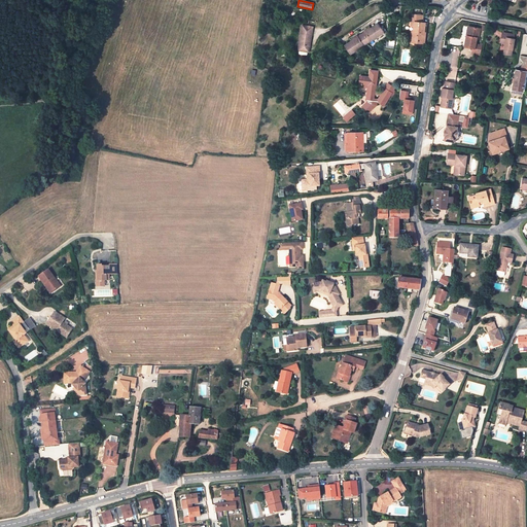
[(423,23),(423,15),(412,14),(411,27),(413,27),(413,32),(412,32),(411,37),(413,37),(413,42),(417,43),(417,42),(419,42),(419,43),(424,44),(425,33),(424,33),(425,29),(425,23),(423,23)]
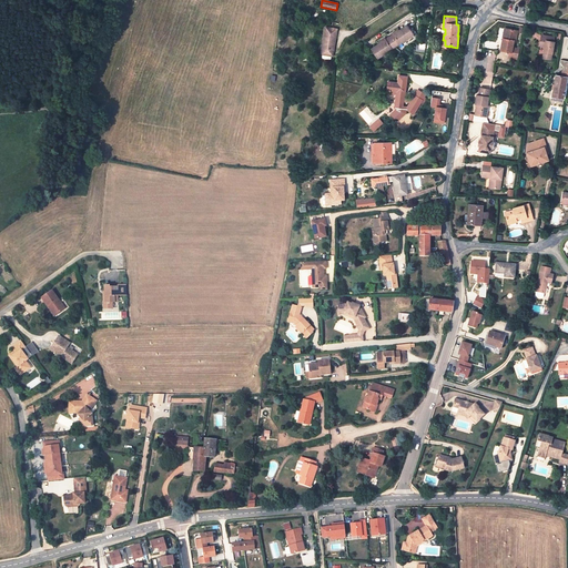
[(377,59),(414,36),(407,26),(399,30),(393,34),(386,39),(378,44),(371,49),(377,59)]
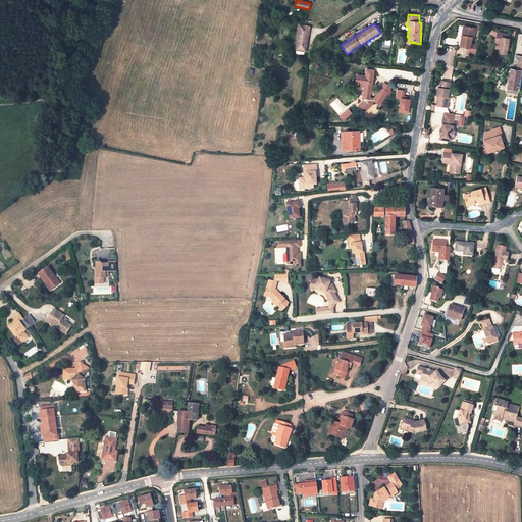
[(305,51),(306,52),(310,27),(299,25),(296,50),(297,50),(297,53),(297,54),(303,55),(303,54),(305,52),(305,51)]
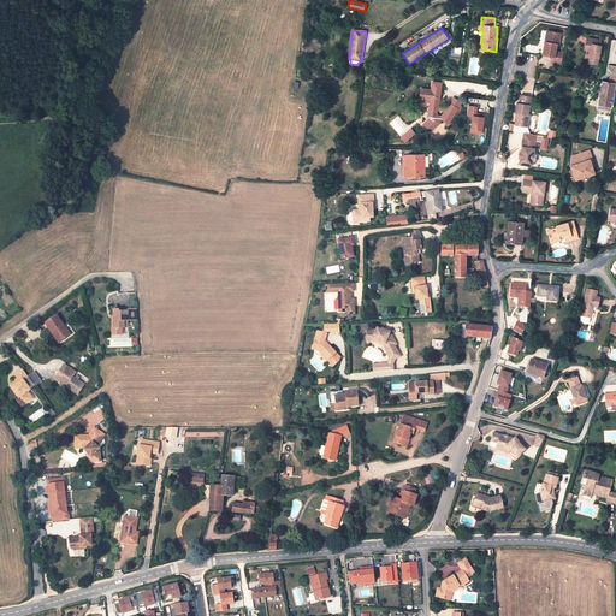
[(545,41),(543,54),(549,55),(552,57),(555,57),(556,52),(557,45),(560,45),(562,34),(549,31),(548,41),(545,41)]
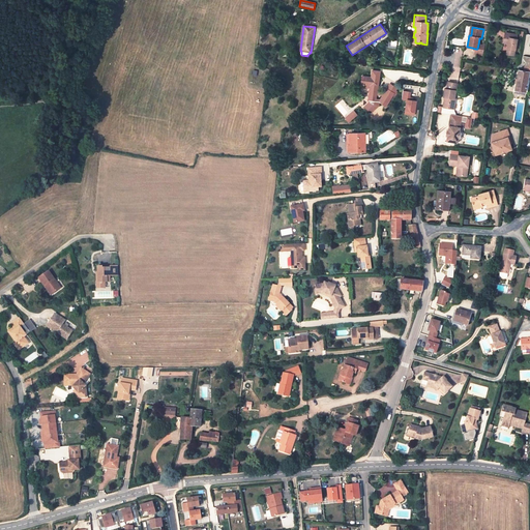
[(508,43),(507,51),(509,51),(508,55),(513,55),(517,39),(516,39),(517,34),(507,33),(506,38),(504,38),(503,42),(508,43)]
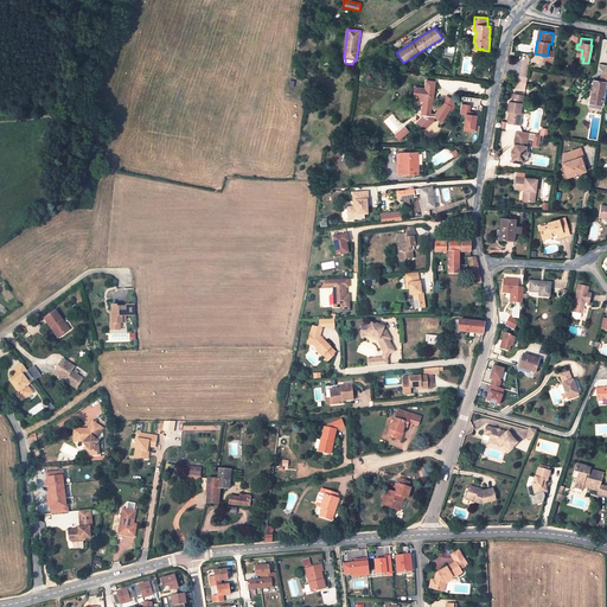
[(553,52),(548,51),(547,56),(544,56),(543,62),(553,63),(555,51),(554,50),(553,52)]
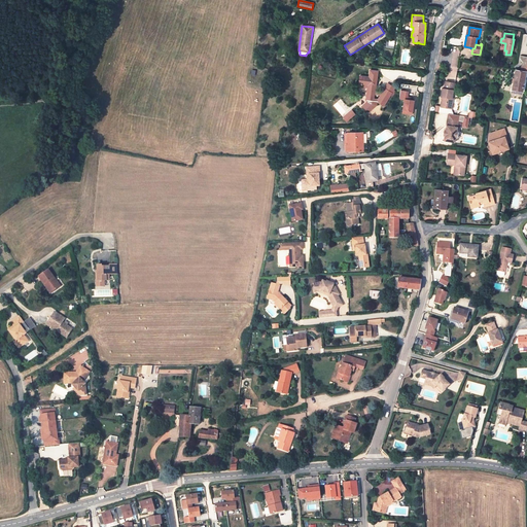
[(526,71),(526,57),(521,57),(520,59),(523,62),(521,71),(516,70),(513,90),(523,91),(526,72),(526,71)]
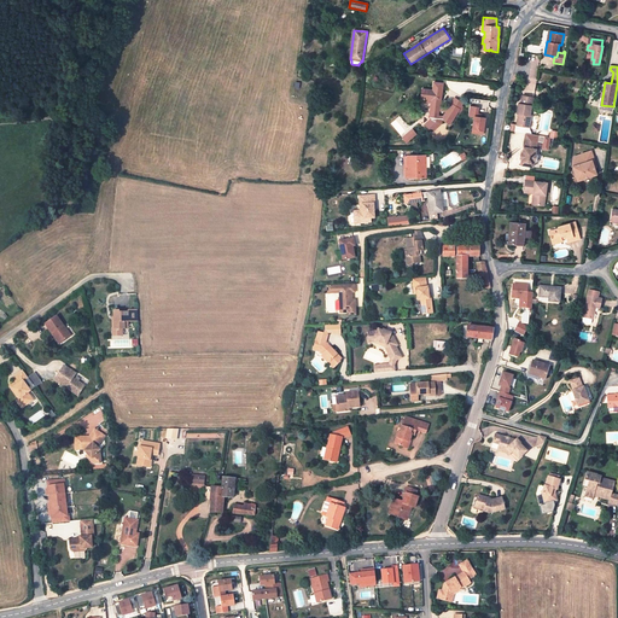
[(442,103),(442,92),(423,89),(420,101),(431,103),(430,118),(431,120),(425,124),(430,130),(432,128),(433,130),(442,124),(442,120),(450,124),(459,110),(450,104),(443,116),(438,116),(441,103),(442,103)]
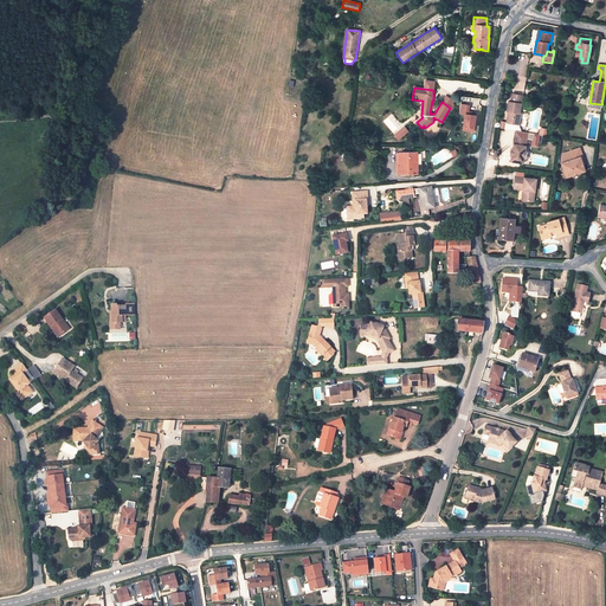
[(507,123),(517,124),(519,114),(521,103),(522,103),(523,96),(513,94),(510,102),(509,102),(507,111),(509,111),(507,123)]
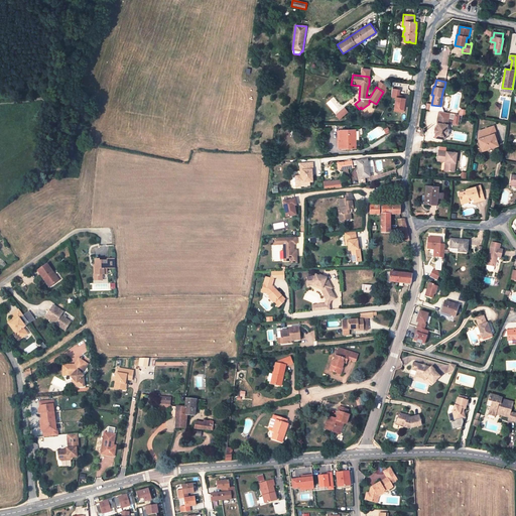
[(399,90),(392,89),(391,97),(396,98),(394,108),(403,110),(405,99),(401,98),(402,96),(398,95),(399,90)]
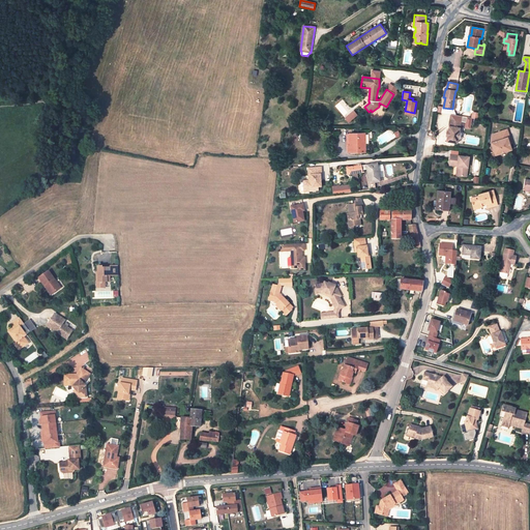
[(447,137),(446,142),(458,143),(458,139),(459,139),(461,134),(459,133),(461,122),(462,116),(455,116),(451,115),(448,130),(448,133),(450,134),(449,136),(447,136),(447,137)]
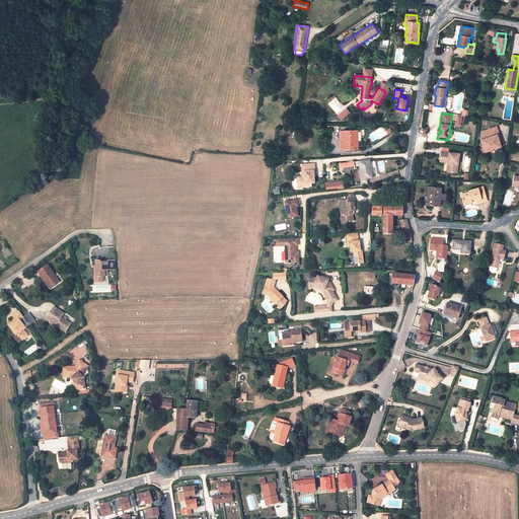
[(483,144),(485,151),(500,146),(499,141),(497,135),(499,134),(496,127),(484,131),(482,141),(483,144)]
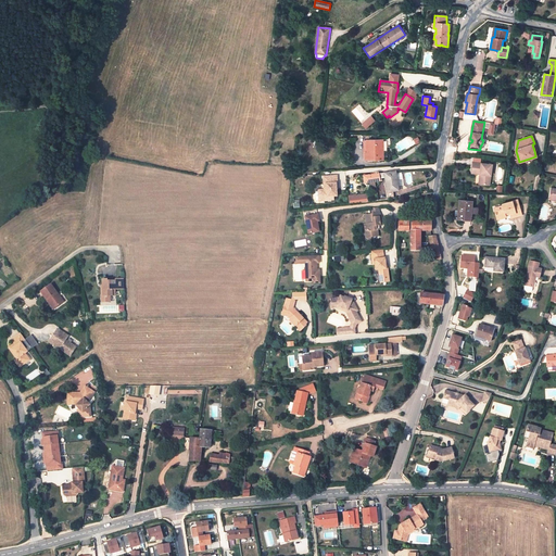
[(383,160),(382,140),(366,140),(367,153),(365,153),(365,160),(383,160)]
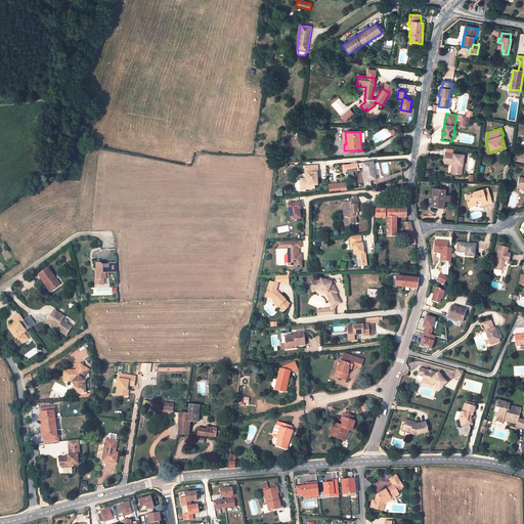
[(455,154),(446,153),(444,161),(452,162),(452,164),(454,164),(453,173),(462,174),(464,155),(455,154)]
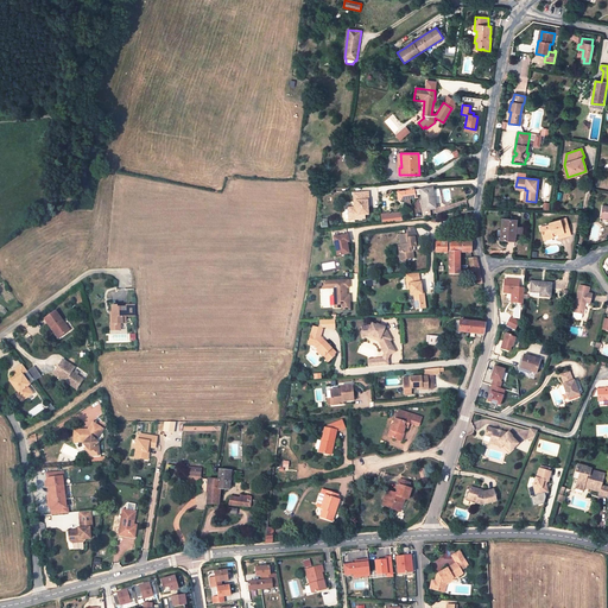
[(413,190),(413,189),(404,190),(404,191),(398,192),(399,201),(415,198),(415,196),(420,195),(423,211),(436,209),(432,188),(413,190)]
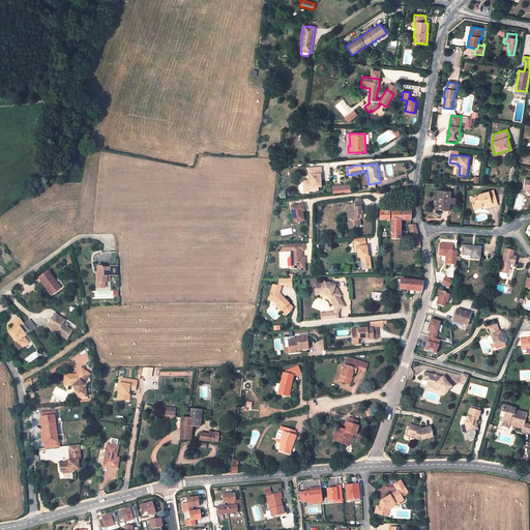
[(310,181),(311,187),(317,187),(320,187),(320,180),(320,175),(321,175),(320,168),(307,169),(307,176),(310,175),(310,181)]
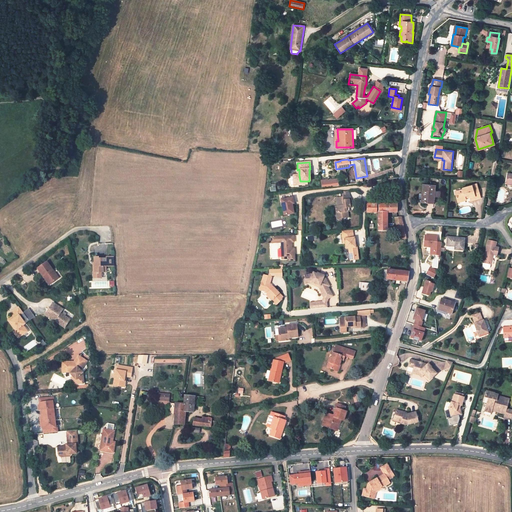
[(298,175),(292,175),(293,185),(300,185),(300,184),(307,184),(306,181),(300,181),(299,175),(298,175)]
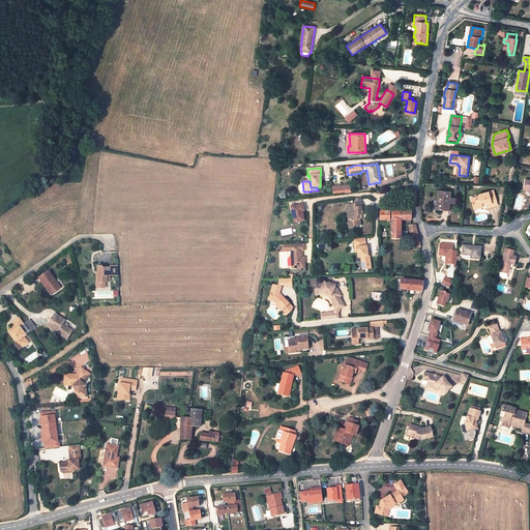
[(438,190),(436,208),(448,209),(449,203),(449,198),(450,192),(438,190)]
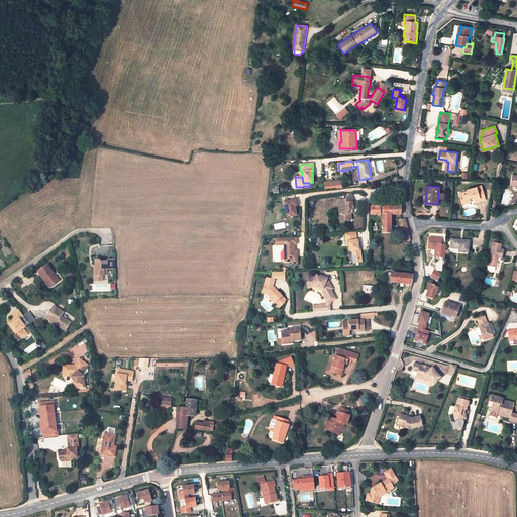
[(460,198),(462,204),(471,202),(470,200),(474,199),(475,202),(475,203),(485,200),(483,191),(481,186),(476,187),(467,190),(467,191),(462,192),(463,197),(460,198)]
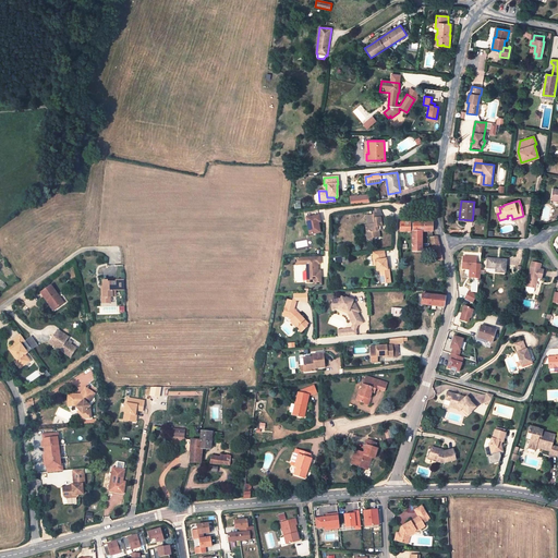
[(380,218),(380,214),(373,215),(366,216),(367,225),(365,226),(366,230),(370,232),(371,238),(379,237),(378,230),(377,230),(377,227),(380,227),(384,226),(383,218),(380,218)]
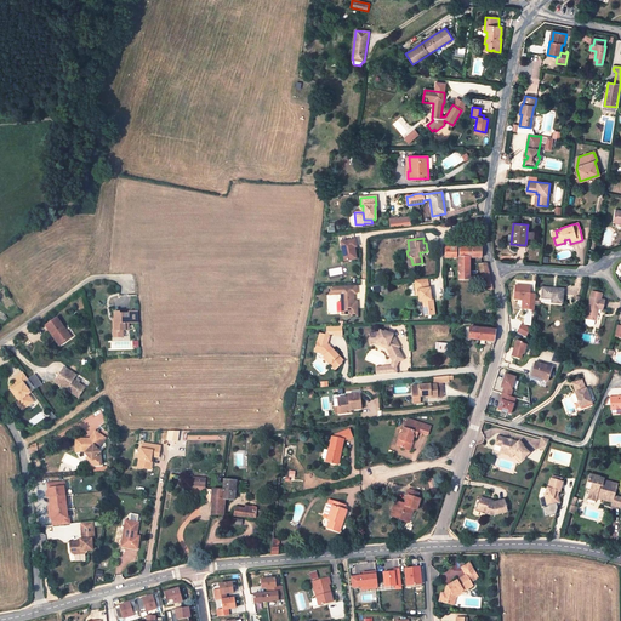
[(340,243),(343,261),(355,258),(354,252),(353,248),(355,246),(353,239),(340,243)]
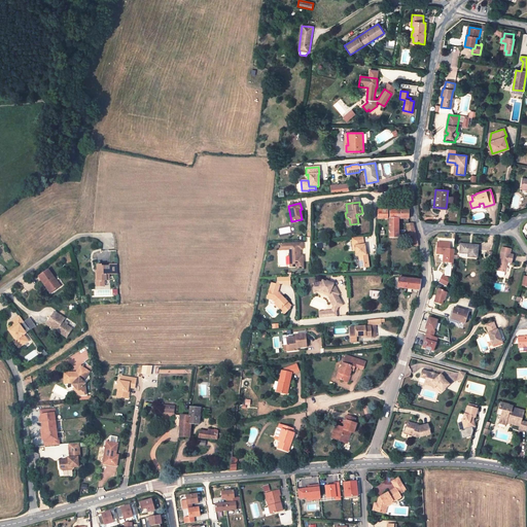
[(388,210),(378,209),(378,218),(388,218),(388,210)]
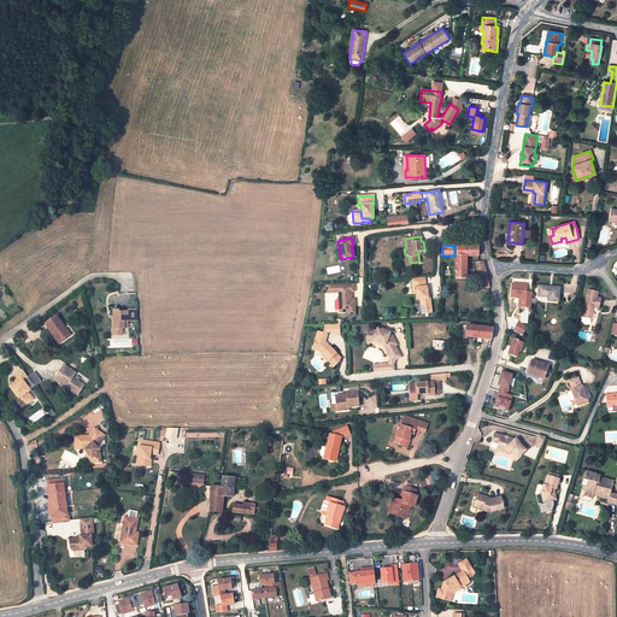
[(479,246),(457,246),(456,278),(463,278),(463,256),(466,256),(479,256),(479,246)]
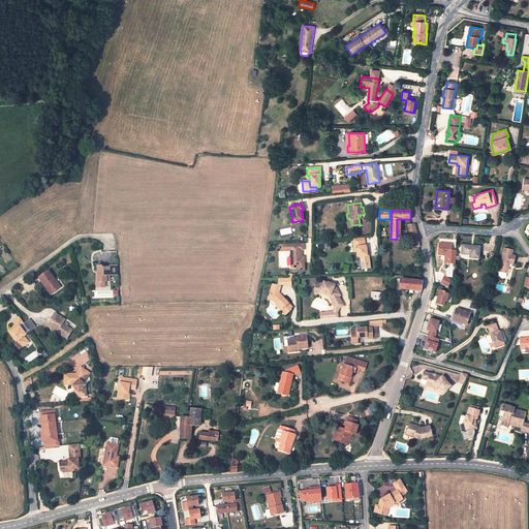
[(421,247),(414,224),(408,225),(411,239),(410,239),(410,246),(421,247)]
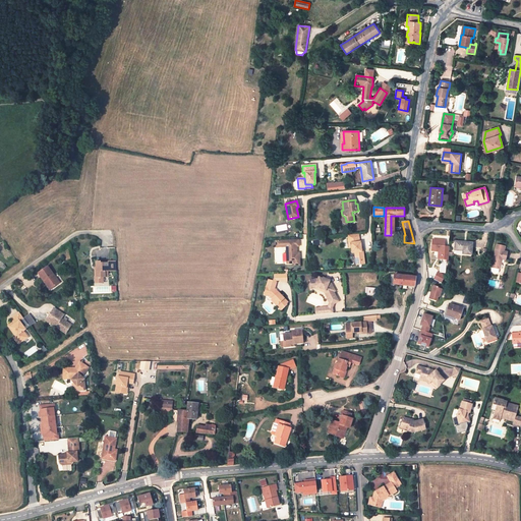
[(359,236),(348,238),(348,243),(351,243),(351,247),(352,252),(355,252),(356,262),(364,261),(363,250),(361,251),(361,248),(360,242),(359,242),(359,236)]
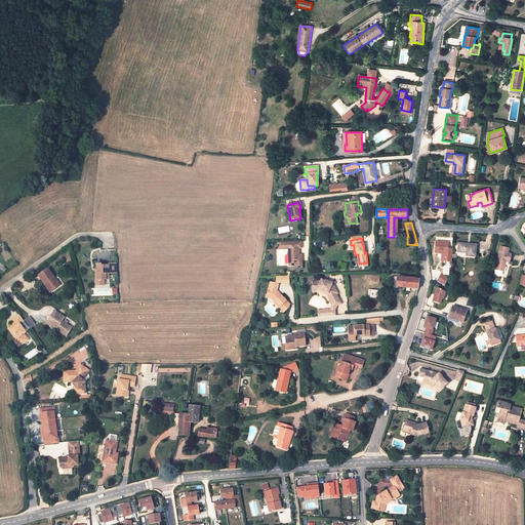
[(448,242),(436,241),(435,253),(442,253),(444,255),(444,261),(452,261),(452,250),(449,250),(448,248),(448,242)]
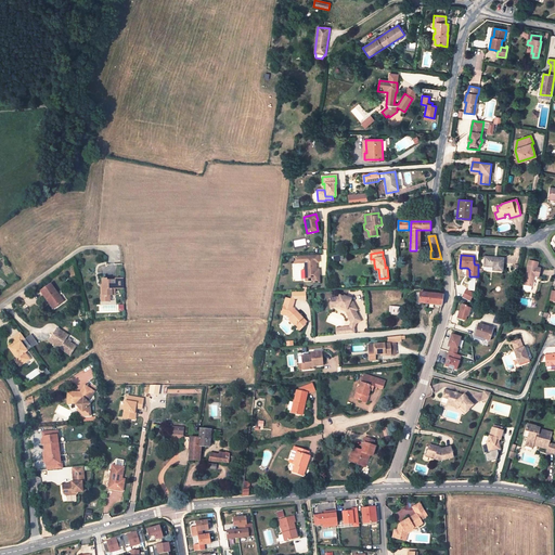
[(305,262),(305,281),(319,281),(319,273),(315,273),(315,269),(315,262),(318,262),(318,256),(304,256),(305,262)]
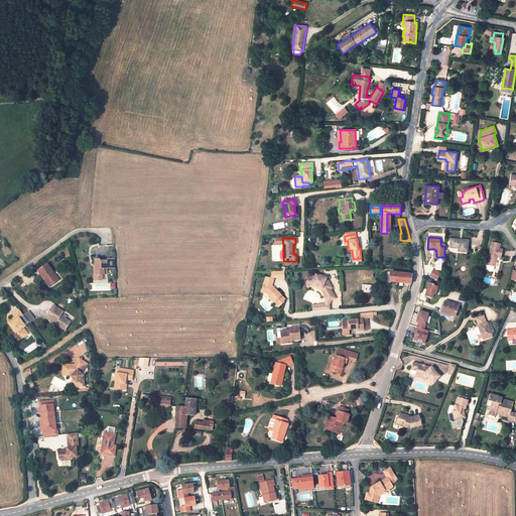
[(450,240),(450,248),(459,249),(459,251),(467,252),(468,241),(450,240)]
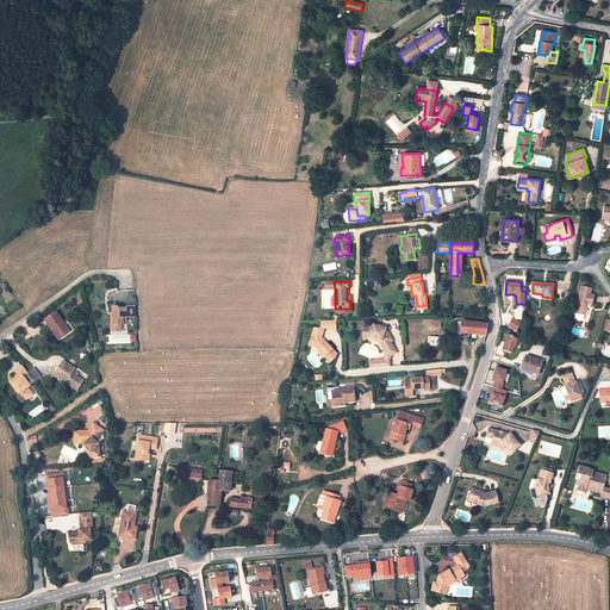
[(583,286),(576,313),(585,315),(587,304),(591,305),(593,296),(590,294),(592,288),(583,286)]
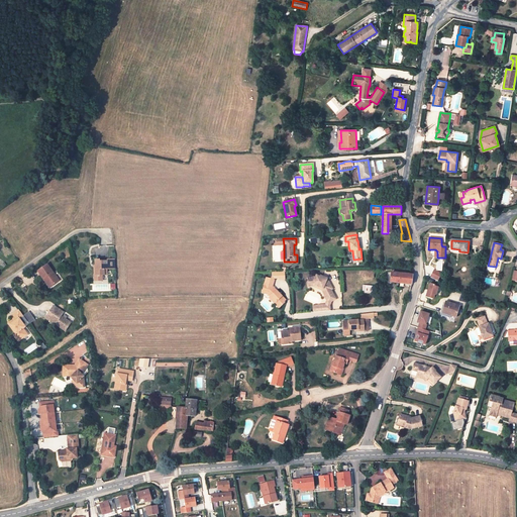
[(99,261),(94,261),(95,276),(102,276),(104,276),(103,270),(107,270),(107,262),(99,262),(99,261)]
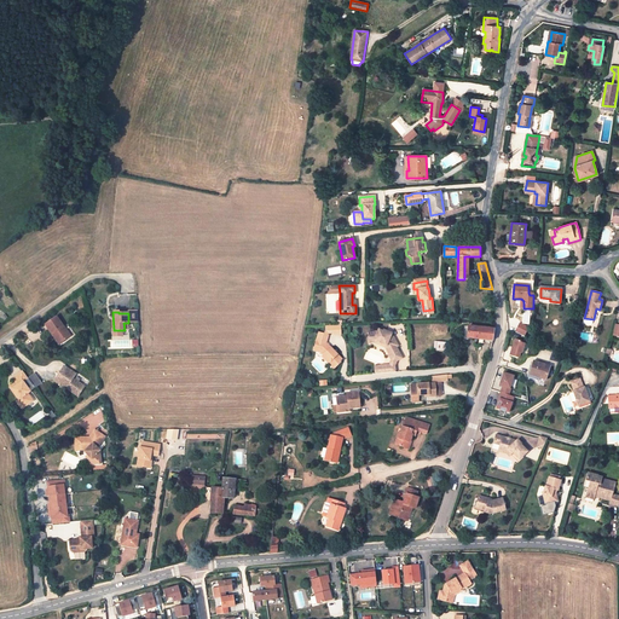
[(55,317),(44,325),(51,335),(52,334),(59,343),(69,337),(55,317)]
